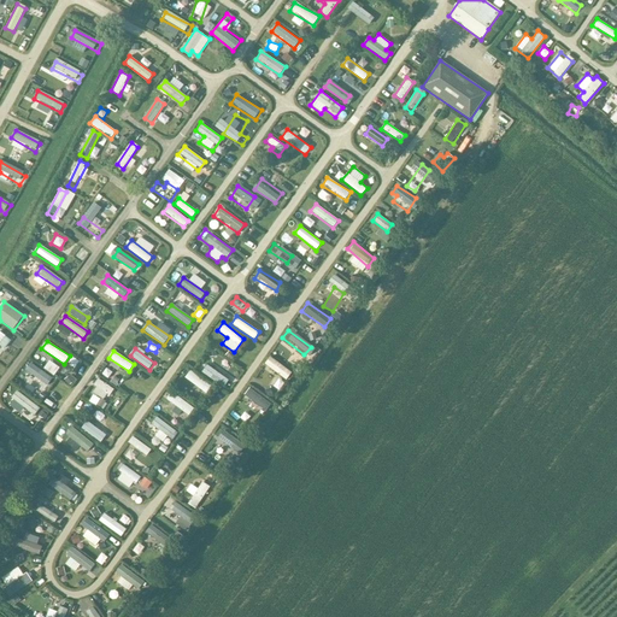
[(293,366),(300,356),(293,352),(286,363),(293,366)]
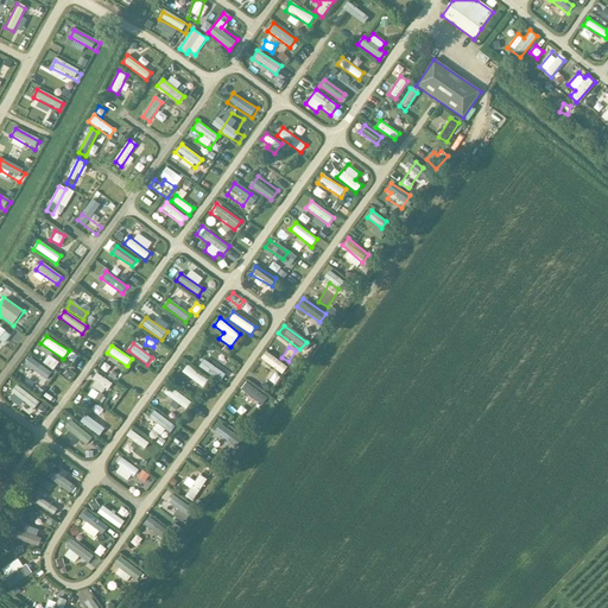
[(282,375),(287,366),(264,353),(259,362),(282,375)]
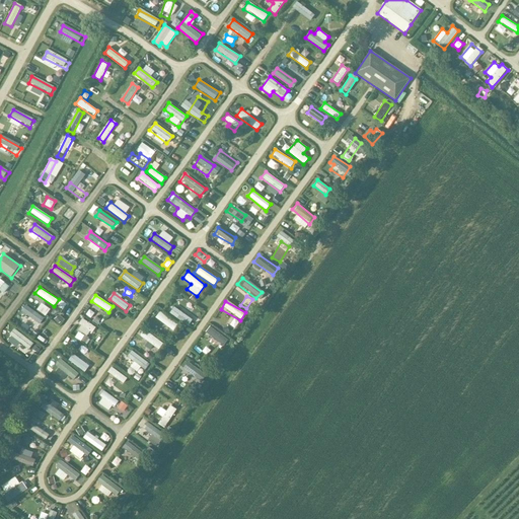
[(42,303),(36,310),(46,316),(51,309),(42,303)]
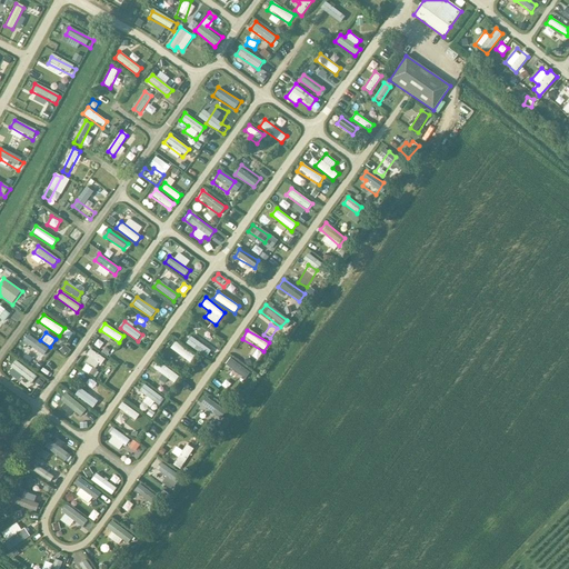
[(49,349),(29,335),(25,341),(45,356),(49,349)]
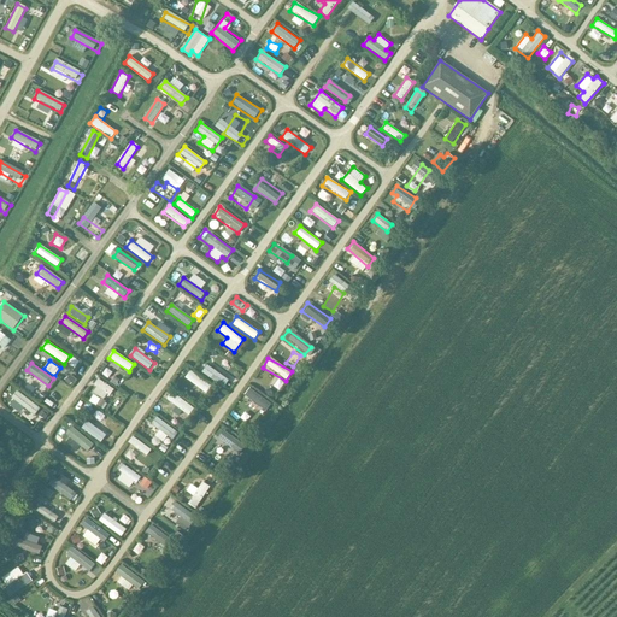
[(225,391),(231,383),(210,365),(204,372),(225,391)]
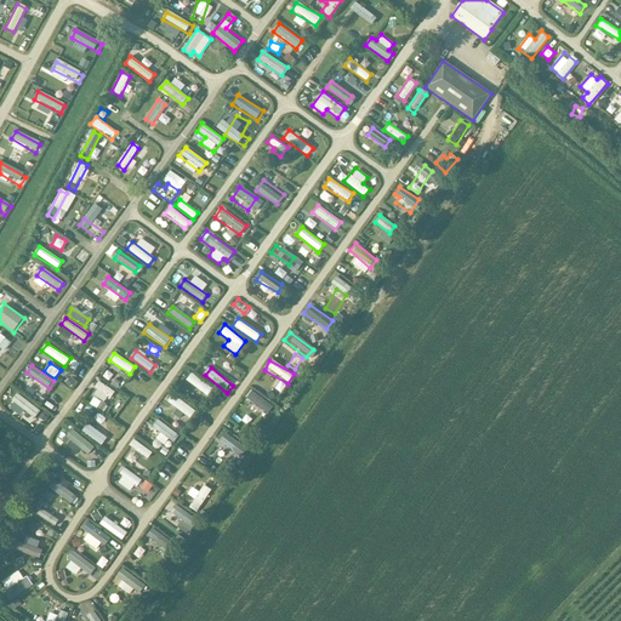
[(191,372),(184,380),(206,397),(212,389),(191,372)]
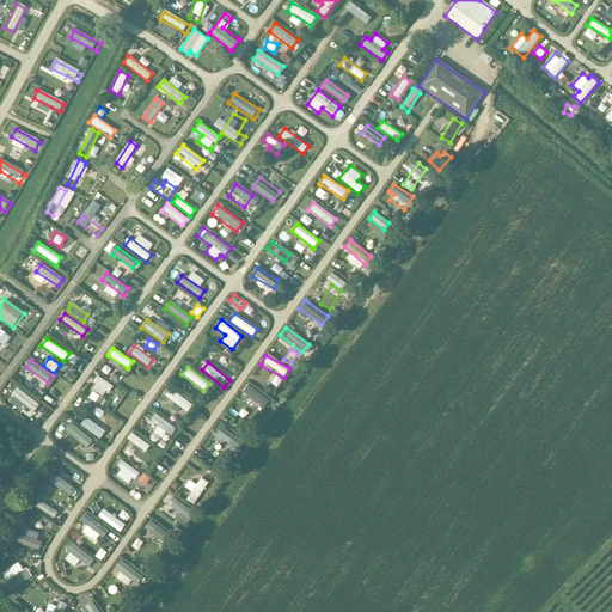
[(112,387),(96,375),(91,381),(108,395),(112,387)]
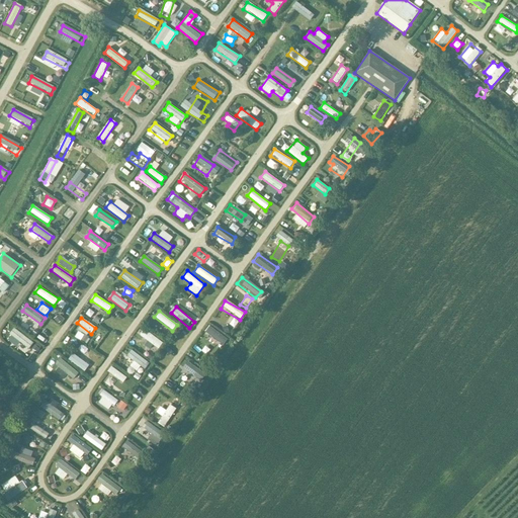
[(203,333),(224,346),(229,337),(209,324),(203,333)]
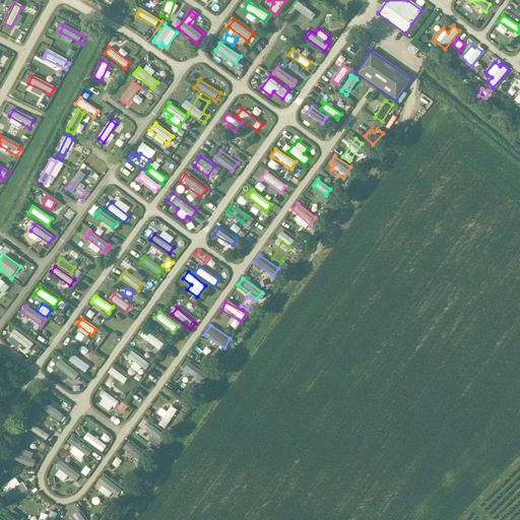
[(158,350),(164,344),(144,329),(139,336),(158,350)]
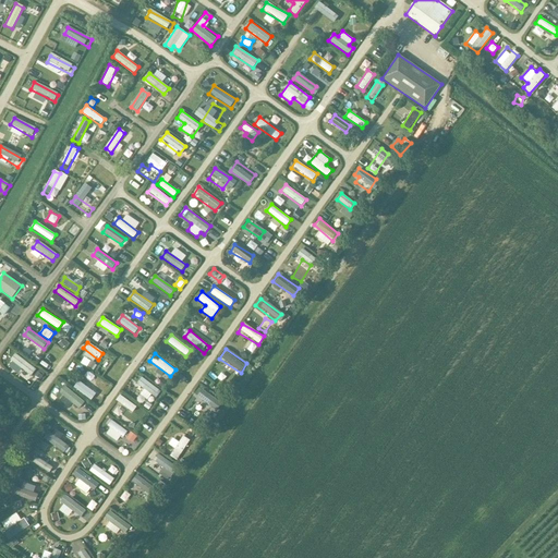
[(36,370),(16,354),(11,360),(32,376),(36,370)]
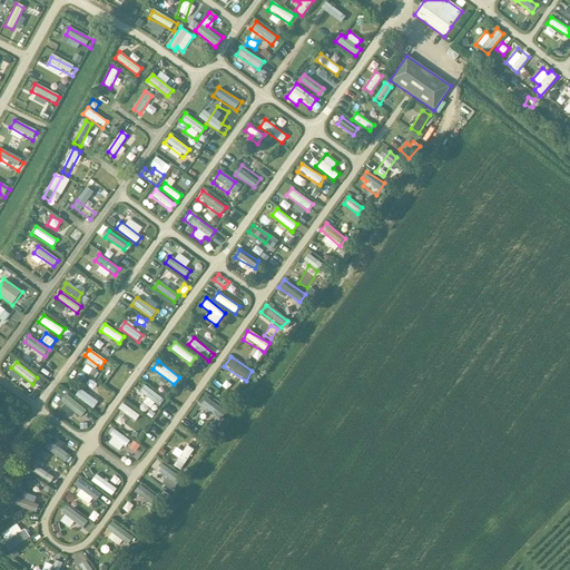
[(89,379),(85,385),(94,390),(97,383),(89,379)]
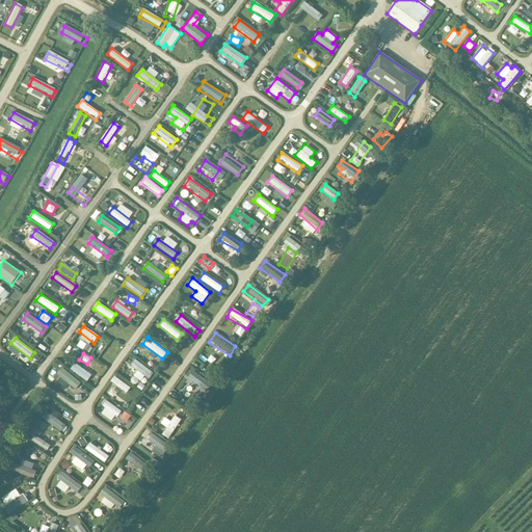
[(142,384),(153,373),(135,358),(126,371),(142,384)]
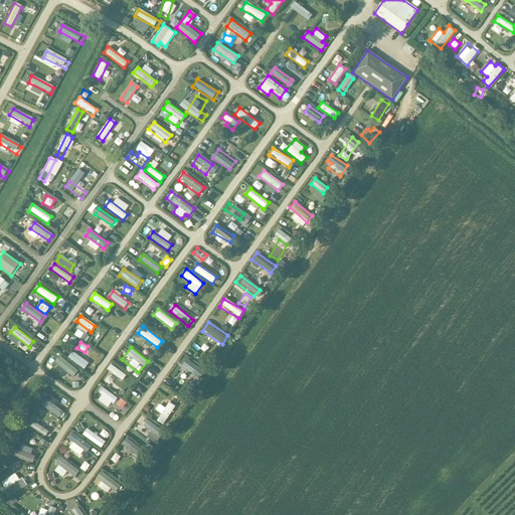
[(89,364),(72,352),(68,357),(84,369),(89,364)]
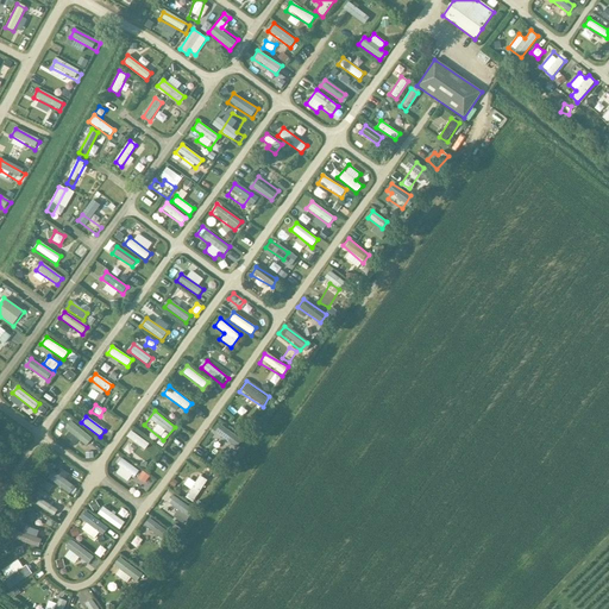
[(93,439),(71,422),(64,431),(87,447),(93,439)]
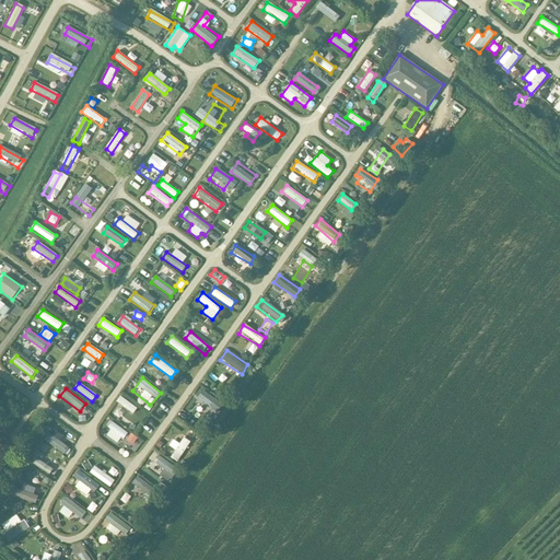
[(202,391),(198,398),(217,411),(222,404),(202,391)]
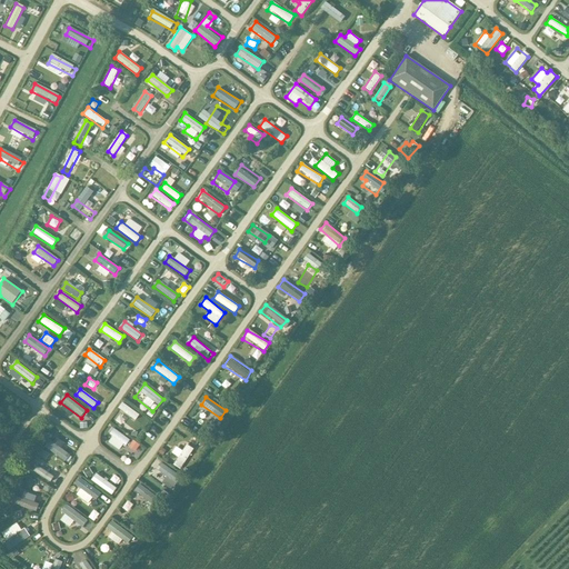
[(135,421),(139,415),(121,402),(117,408),(135,421)]
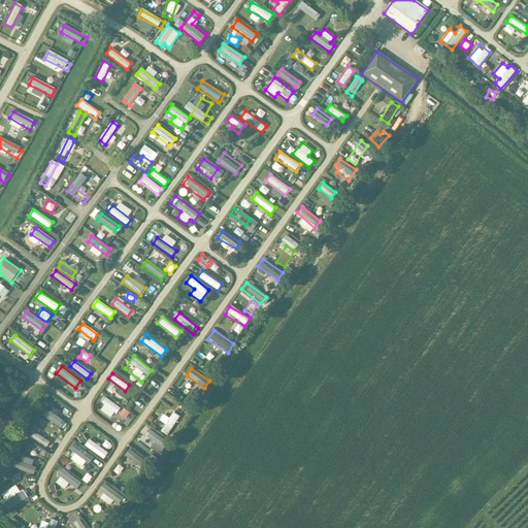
[(110,419),(120,407),(107,398),(98,408),(110,419)]
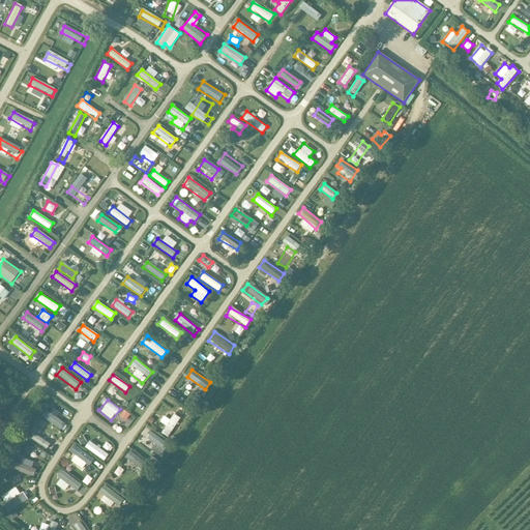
[(65,423),(52,413),(47,409),(41,416),(61,430),(65,423)]
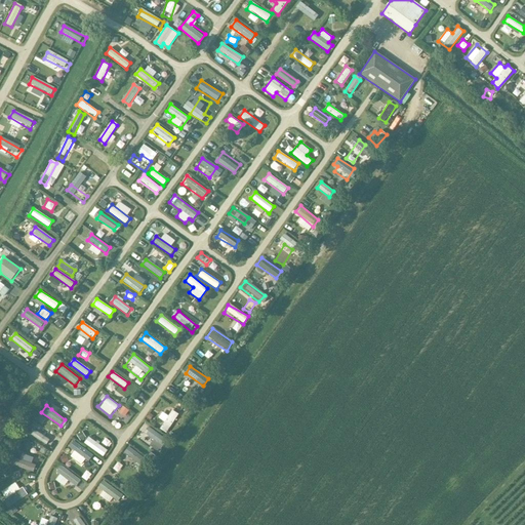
[(125,416),(128,410),(122,406),(118,412),(125,416)]
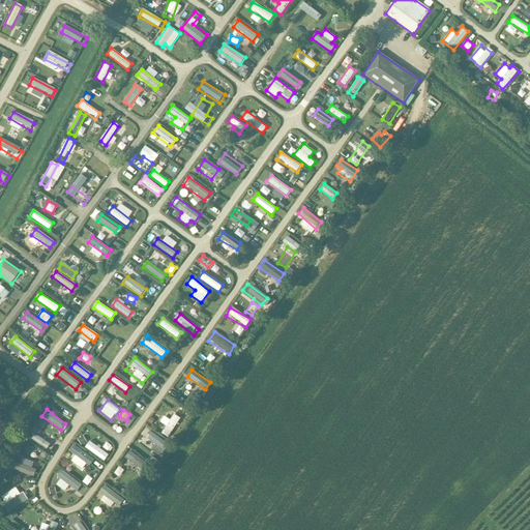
[(170,419),(164,415),(159,422),(165,425),(160,433),(168,438),(180,418),(174,413),(170,419)]
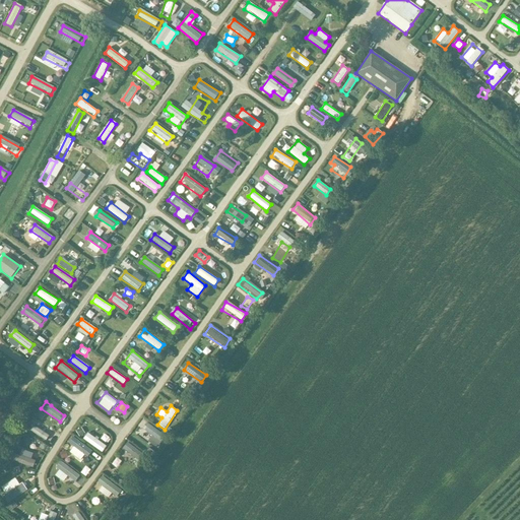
[(136,432),(156,447),(166,436),(144,420),(136,432)]
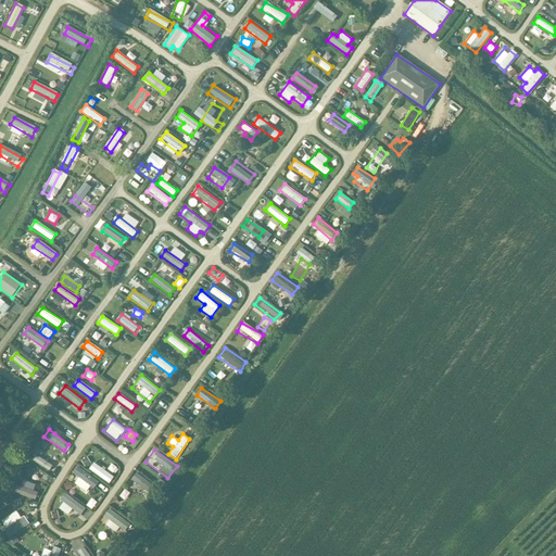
[(38,452),(32,462),(47,471),(53,460),(38,452)]
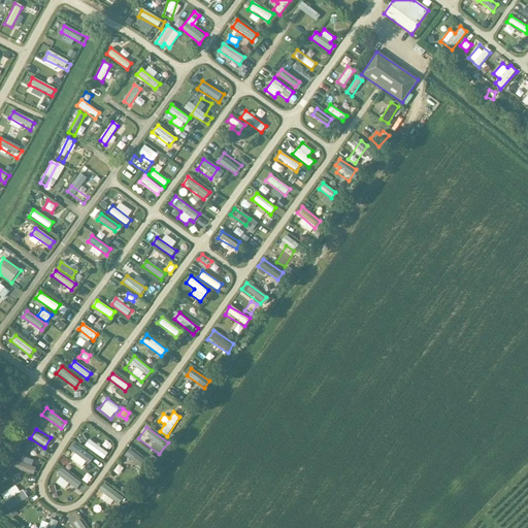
[(102,460),(108,453),(90,438),(85,446),(102,460)]
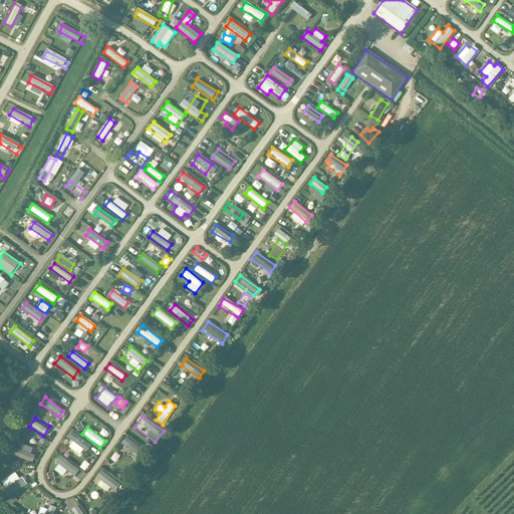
[(72,431),(66,437),(72,442),(68,447),(80,458),(90,447),(72,431)]
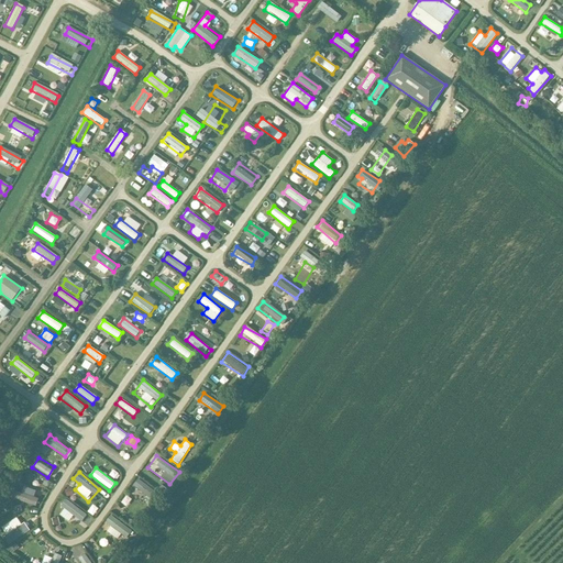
[(146,496),(152,489),(139,478),(132,485),(146,496)]
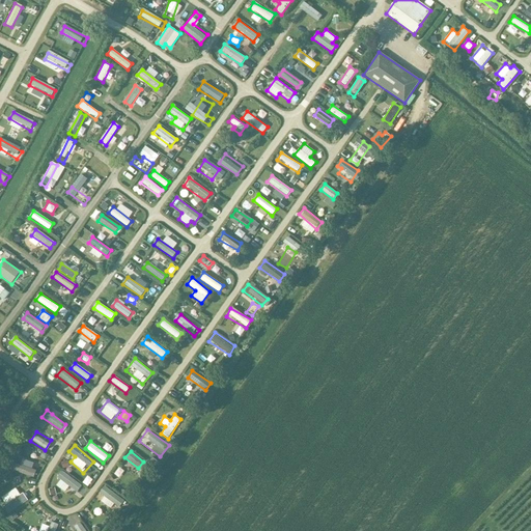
[(77,492),(81,484),(63,473),(59,480),(77,492)]
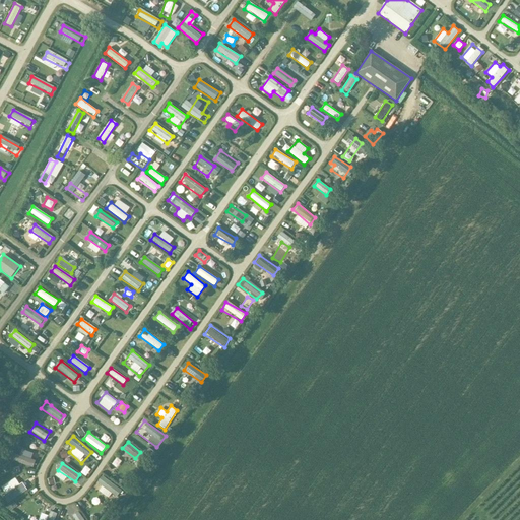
[(102,475),(93,488),(113,501),(121,489),(102,475)]
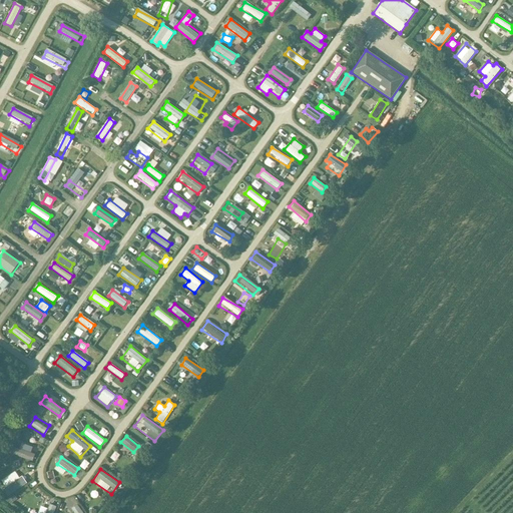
[(27,483),(23,476),(19,478),(16,472),(1,480),(8,493),(27,483)]
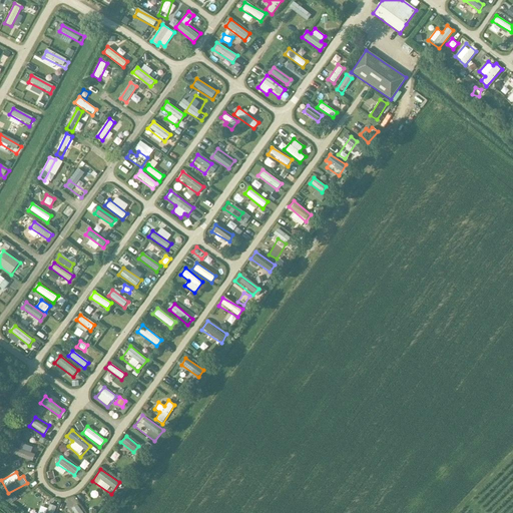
[(67,509),(70,512),(83,512),(76,503),(67,509)]
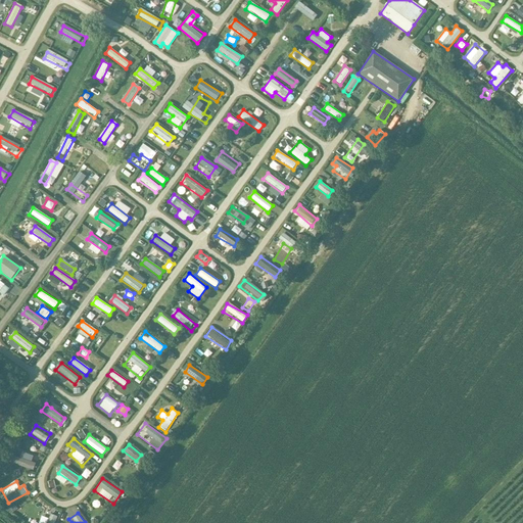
[(50,514),(49,518),(41,516),(38,522),(54,522),(56,515),(50,514)]
